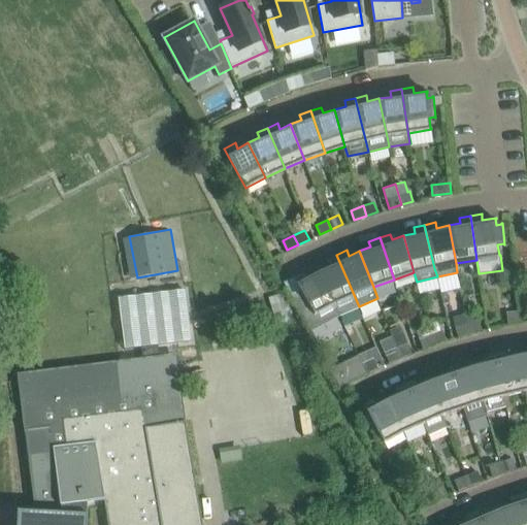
[(359,306),(336,255),(325,259),(328,264),(317,269),(339,315),(359,306)]
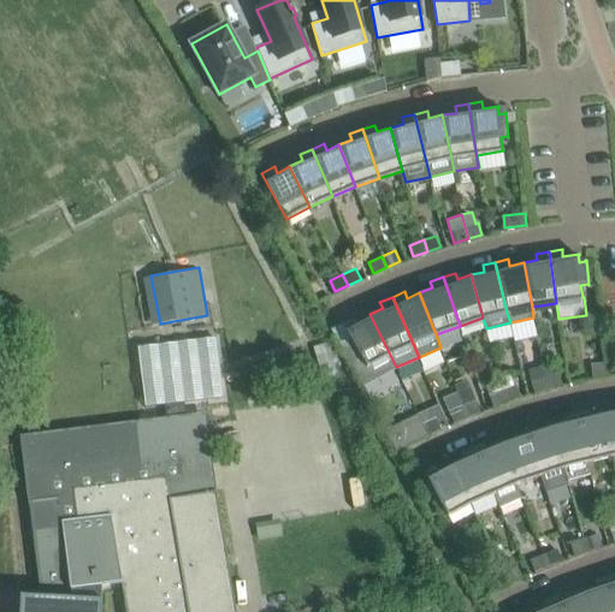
[(396,367),(370,314),(358,320),(354,314),(342,321),(352,339),(341,344),(364,385),(396,367)]
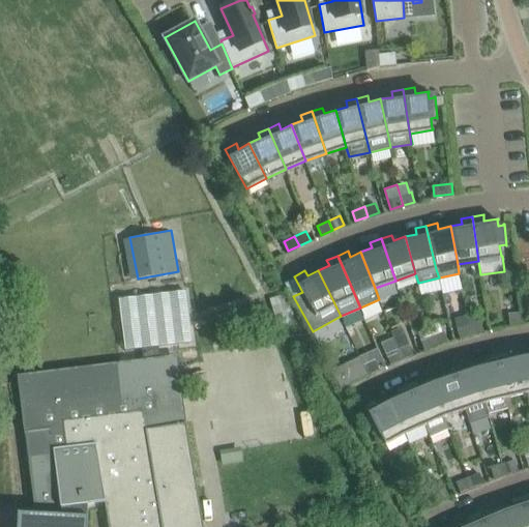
[(119,295),(125,348),(194,340),(187,287),(119,295)]
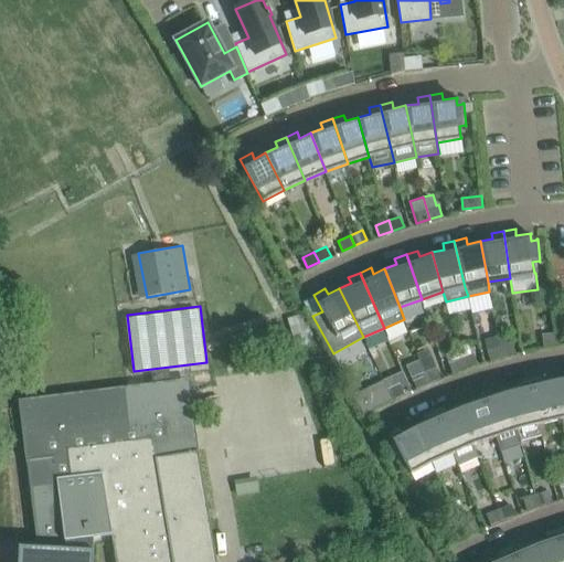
[(543,345),(556,343),(555,332),(542,333),(543,345)]
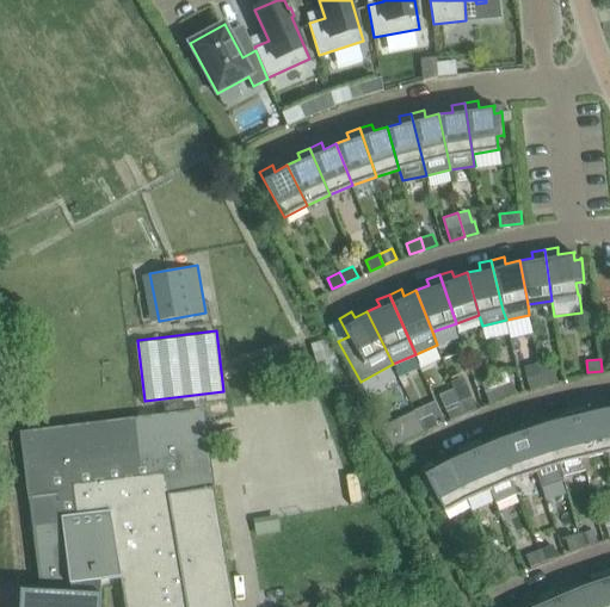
[(544,384),(558,381),(554,369),(541,373),(544,384)]
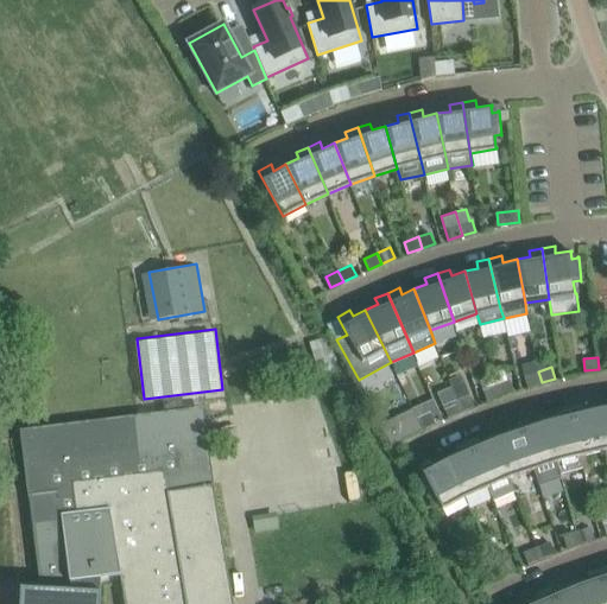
[(510,380),(509,380),(505,370),(493,374),(500,395),(514,390),(510,380)]
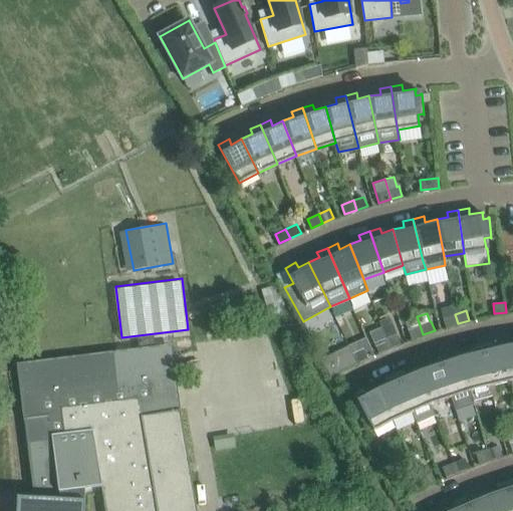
[(446,326),(458,323),(455,314),(443,317),(446,326)]
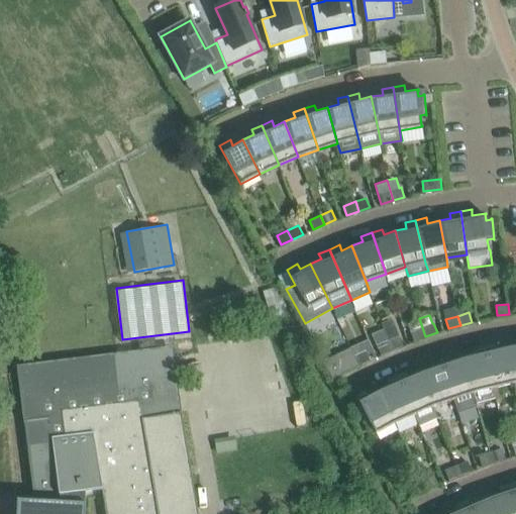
[(414,340),(425,336),(419,318),(408,322),(414,340)]
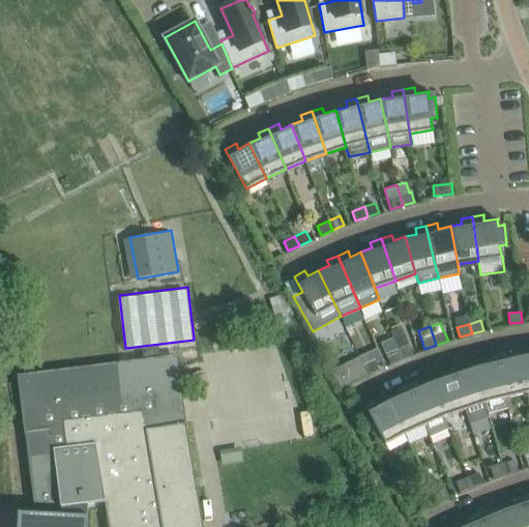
[(402,358),(413,353),(409,344),(398,349),(402,358)]
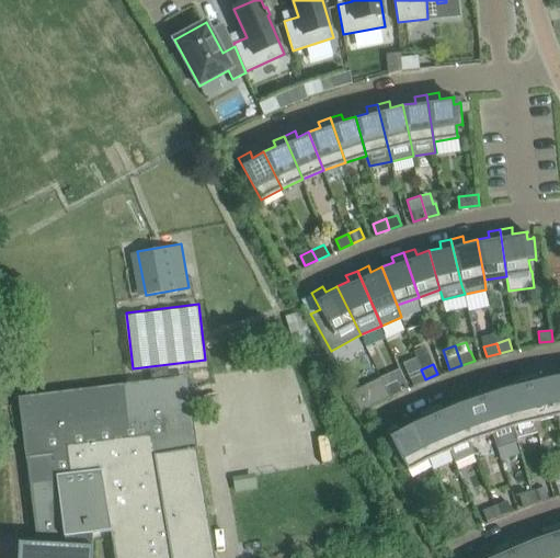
[(413,384),(425,379),(421,369),(409,374),(413,384)]
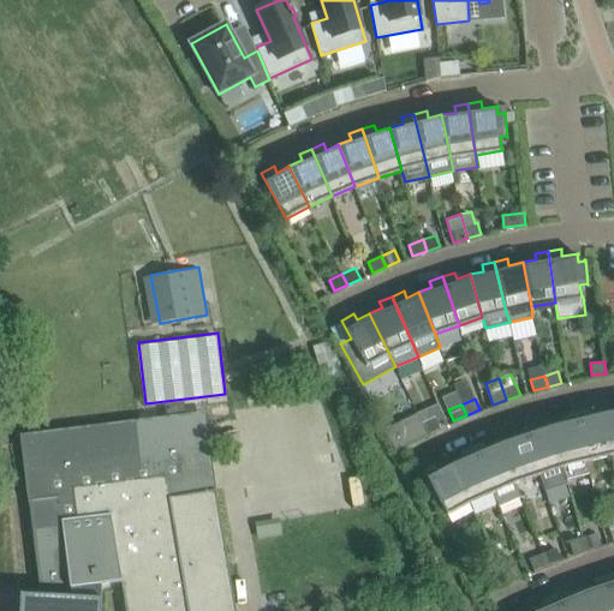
[(612,454),(603,411),(590,413),(588,407),(576,409),(588,460),(612,454)]
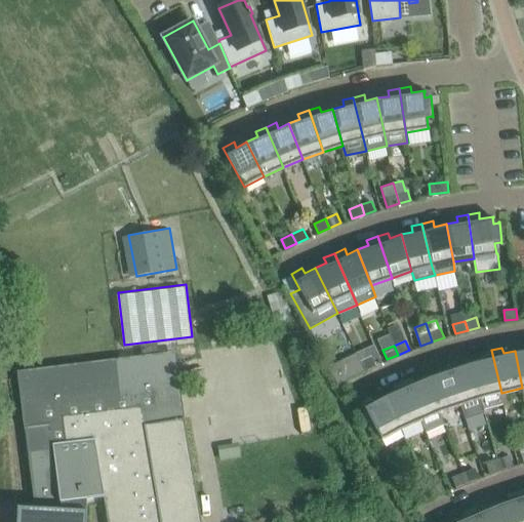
[(523,349),(515,351),(522,388),(523,388),(523,349)]
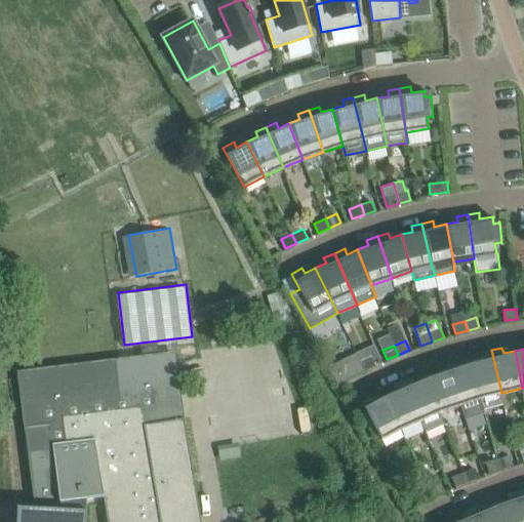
[(501,393),(491,350),(480,353),(481,359),(470,361),(481,398),(483,408),(504,403),(501,393)]
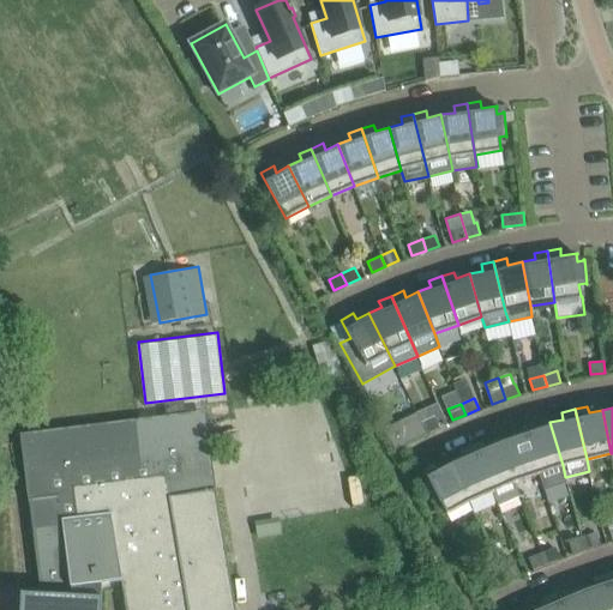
[(98,609),(100,602),(101,602),(101,598),(100,598),(102,579),(122,577),(127,609),(235,609),(215,489),(215,488),(211,459),(206,418),(205,418),(205,420),(188,422),(187,415),(188,415),(188,412),(37,432),(37,433),(38,433),(40,440),(23,442),(23,441),(22,441),(26,481),(28,491),(29,500),(31,515),(40,586),(25,589),(25,587),(23,586),(23,587),(23,596),(22,609),(98,609)]
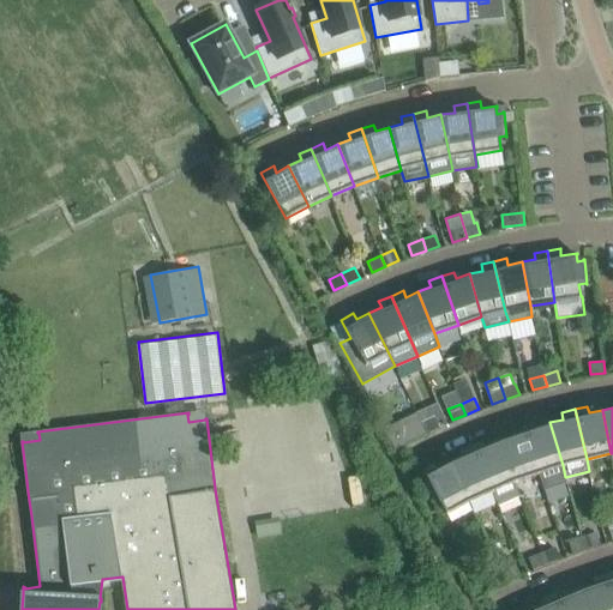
[(427,433),(440,426),(434,415),(422,422),(427,433)]
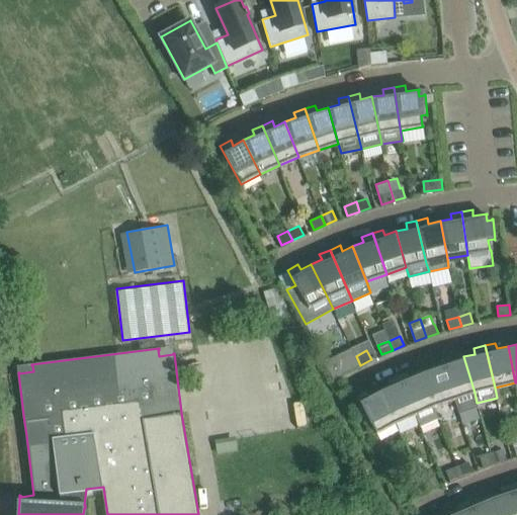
[(475,393),(463,356),(452,360),(451,355),(440,358),(454,400),(458,413),(478,407),(477,403),(475,393)]
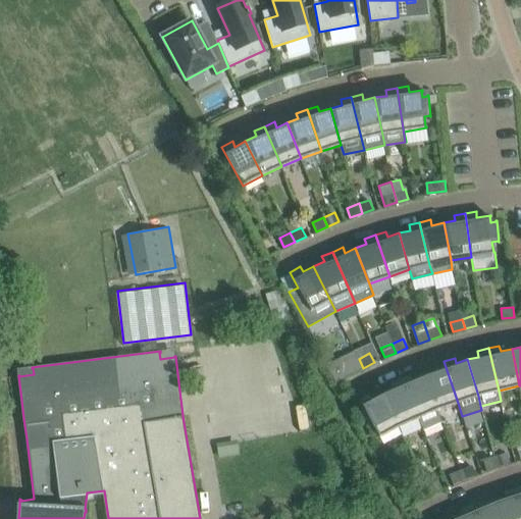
[(335,381),(363,368),(359,359),(331,372),(335,381)]
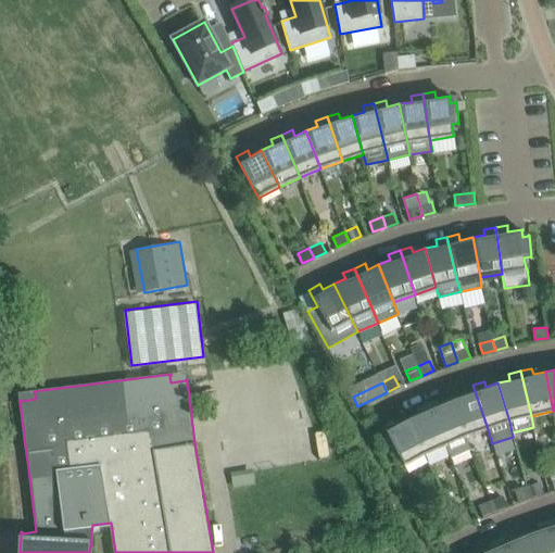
[(466,436),(488,429),(472,385),(462,389),(464,394),(452,399),(466,436)]
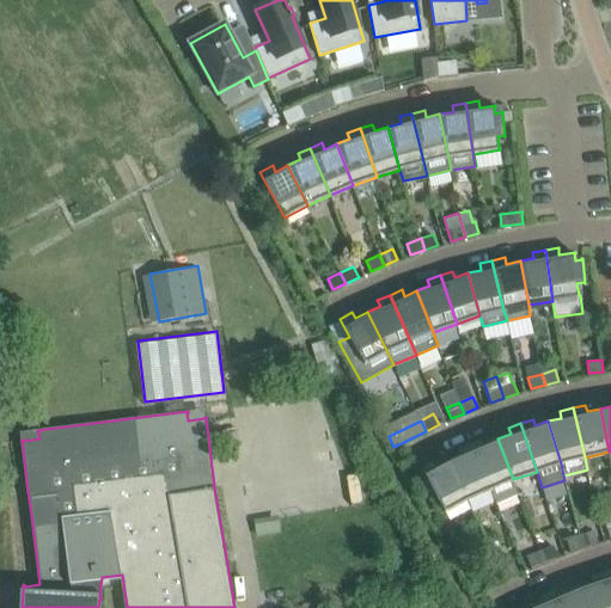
[(513,479),(498,438),(484,443),(482,437),(470,442),(490,490),(496,503),(519,493),(513,479)]
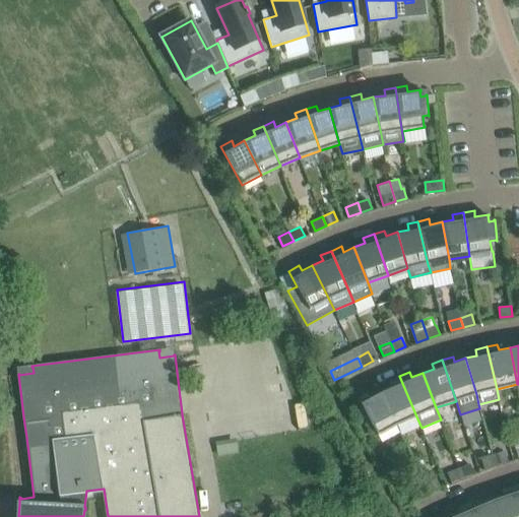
[(397,425),(416,416),(399,376),(389,381),(391,386),(381,391),(397,425)]
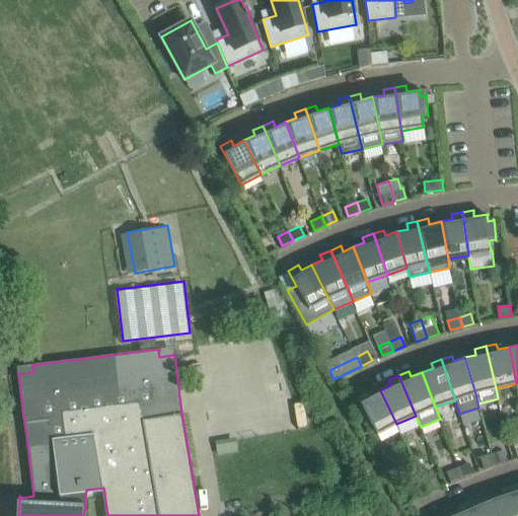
[(377,435),(396,424),(380,390),(370,395),(367,390),(356,396),(377,435)]
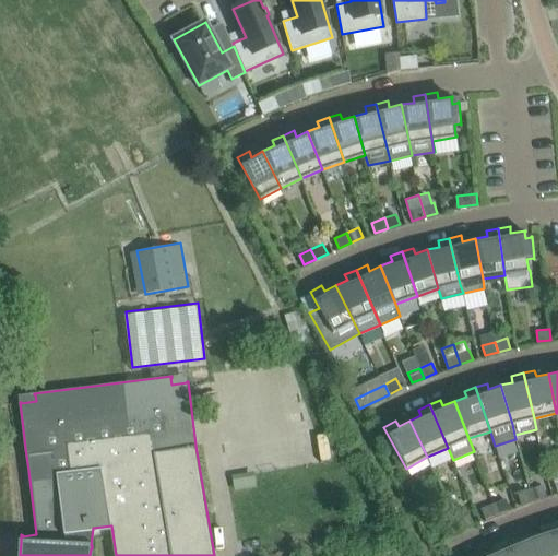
[(534,499),(546,495),(543,484),(530,488),(534,499)]
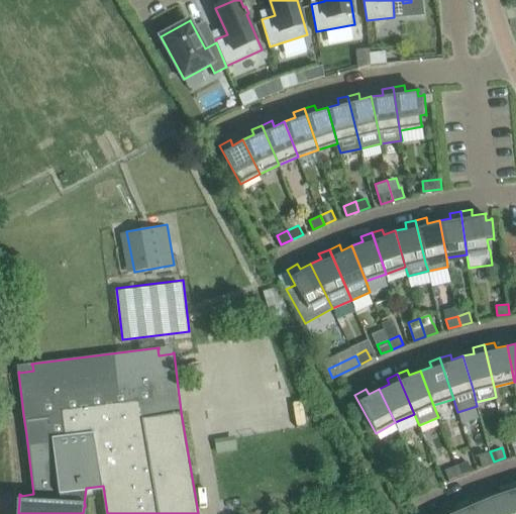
[(482,466),(494,461),(490,451),(479,455),(482,466)]
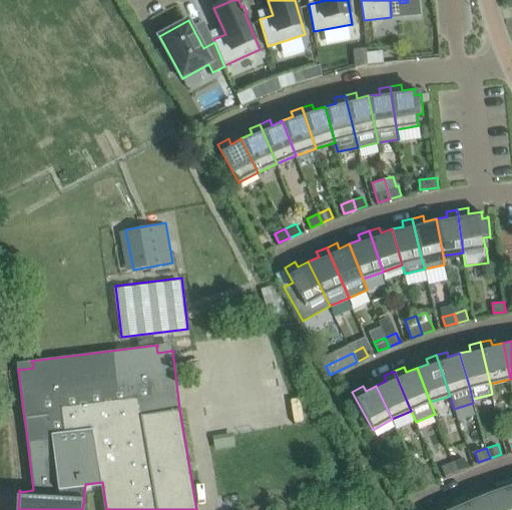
[(457,470),(468,466),(464,456),(453,461),(457,470)]
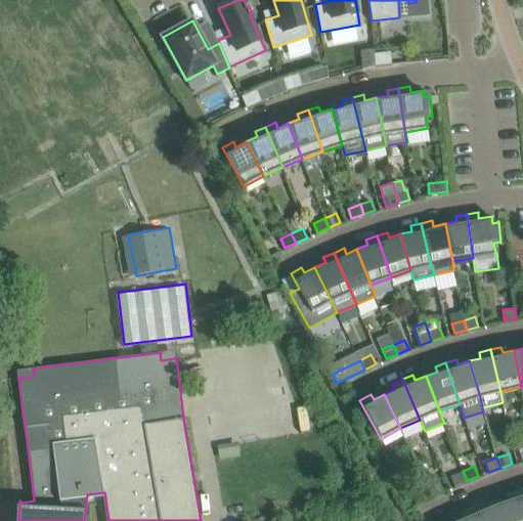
[(455,485),(467,480),(463,471),(451,476),(455,485)]
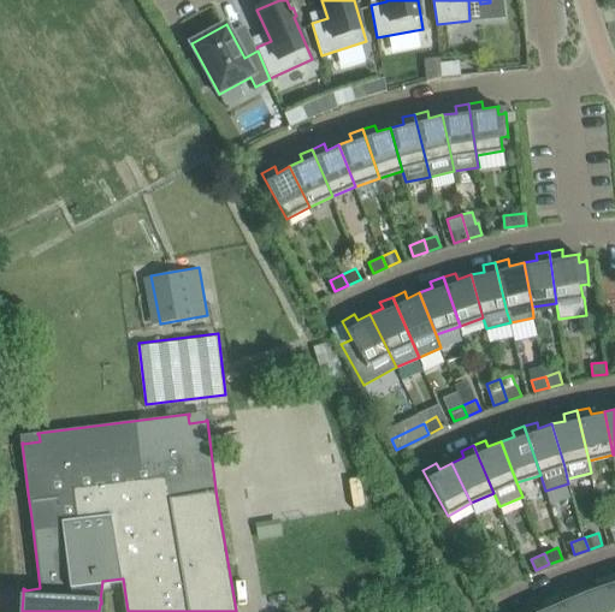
[(510,582),(522,576),(518,565),(504,571),(510,582)]
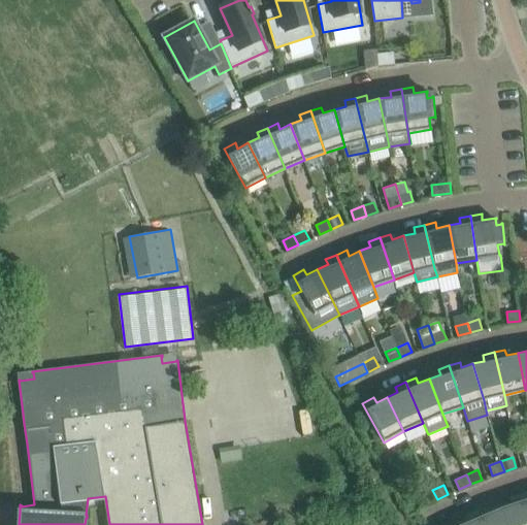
[(426,505),(437,499),(432,490),(421,496),(426,505)]
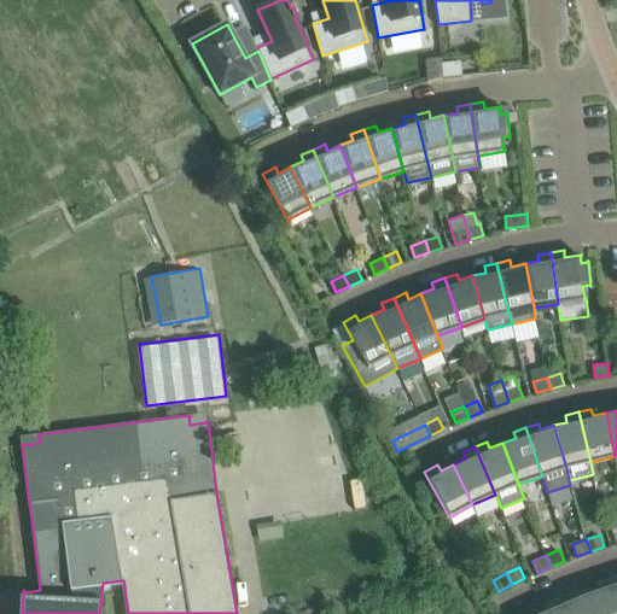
[(592,613),(616,613),(616,606),(607,577),(594,580),(597,588),(583,591),(592,613)]
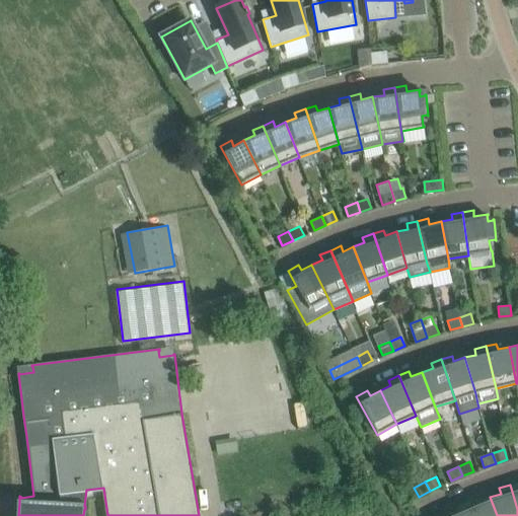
[(497,515),(490,497),(479,502),(477,497),(466,501),(473,515),(497,515)]
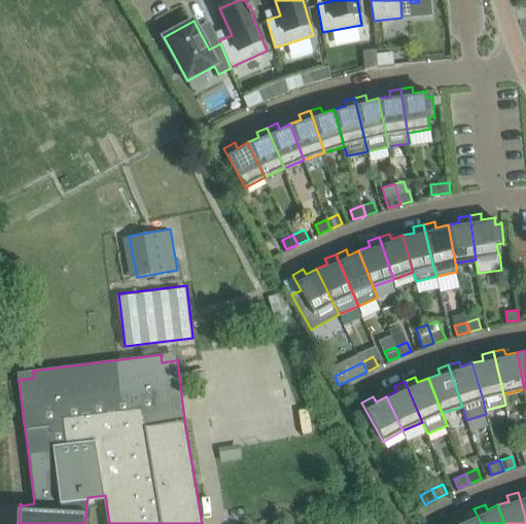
[(455,523),(481,523),(474,509),(463,513),(466,519),(455,523)]
